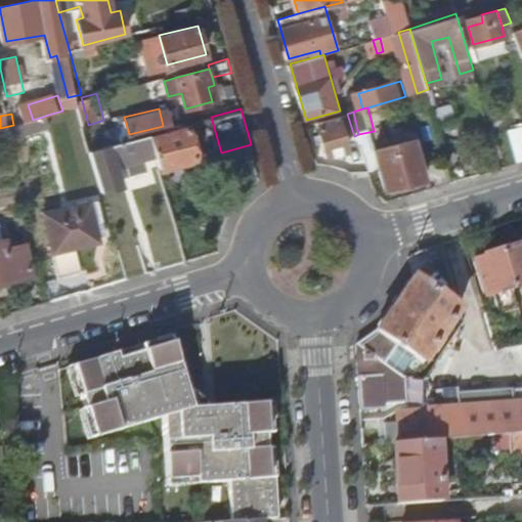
[(16,125),(19,137),(51,127),(48,115),(33,120),(16,125)]
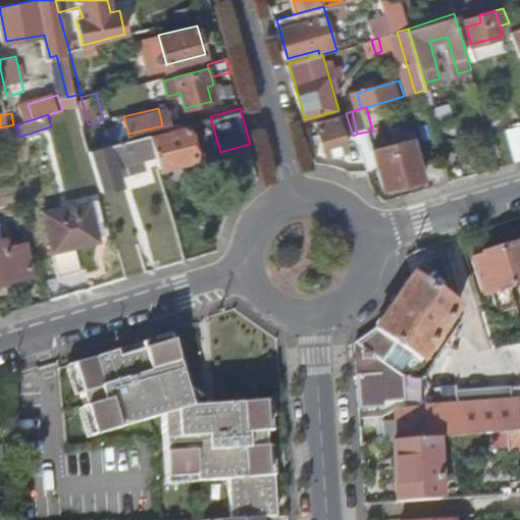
[(316,125),(319,136),(321,144),(325,157),(346,152),(341,136),(346,134),(341,114),(335,116),(336,120),(316,125)]
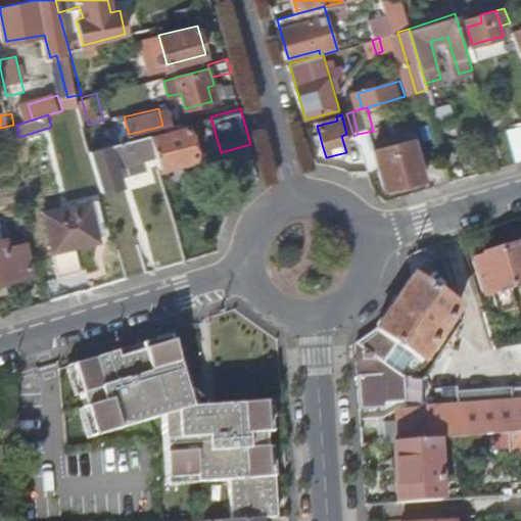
[(157,153),(160,167),(196,155),(187,123),(151,133),(157,153)]
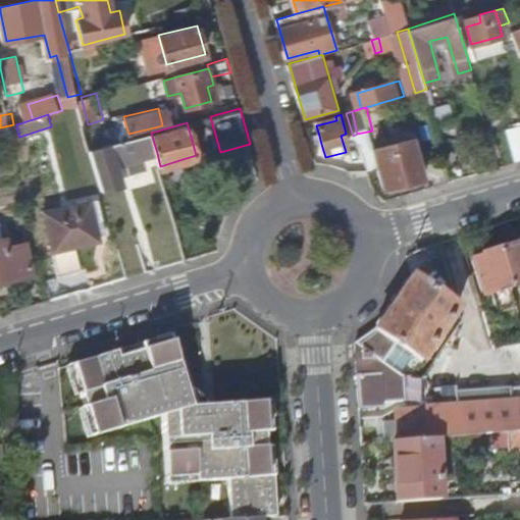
[(519,122),(510,124),(516,157),(519,156),(519,122)]
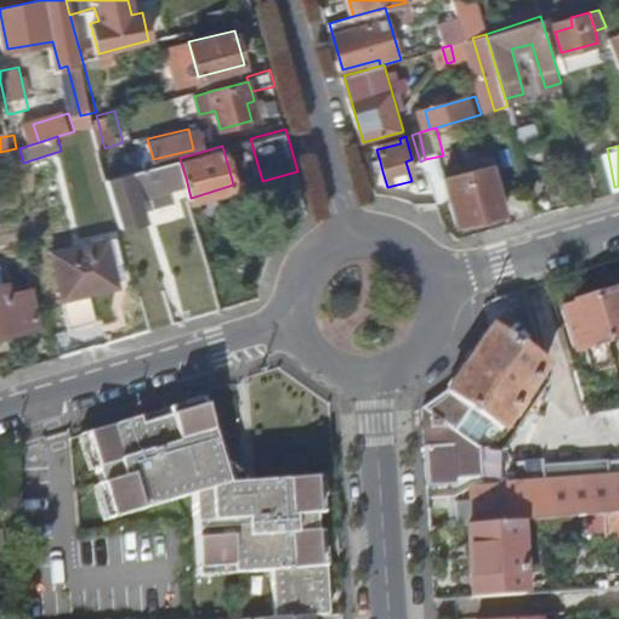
[(523,157),(534,194),(563,187),(552,148),(523,157)]
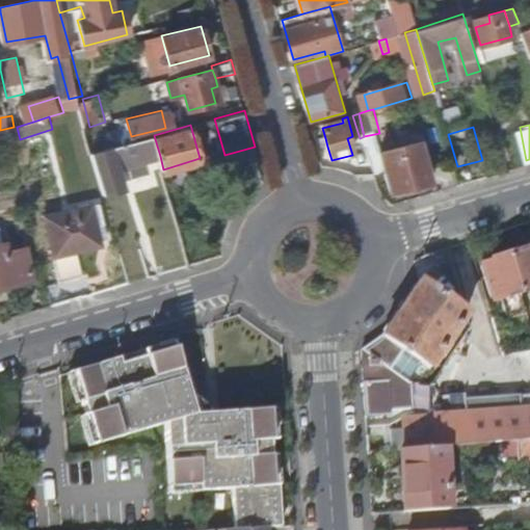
[(96,151),(107,193),(126,187),(121,166),(132,163),(135,174),(149,170),(146,160),(160,156),(154,135),(96,151)]
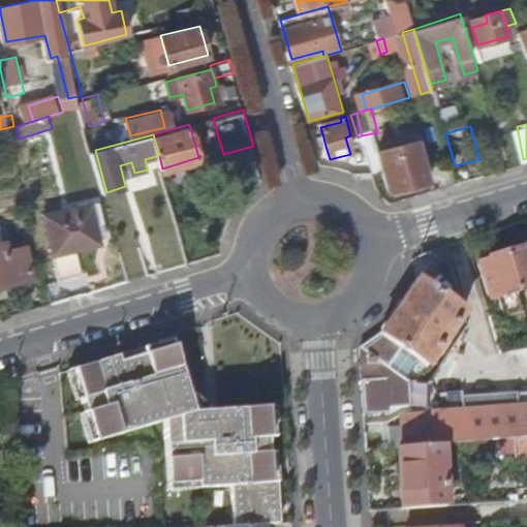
[(420,141),(381,152),(393,192),(430,181),(420,141)]
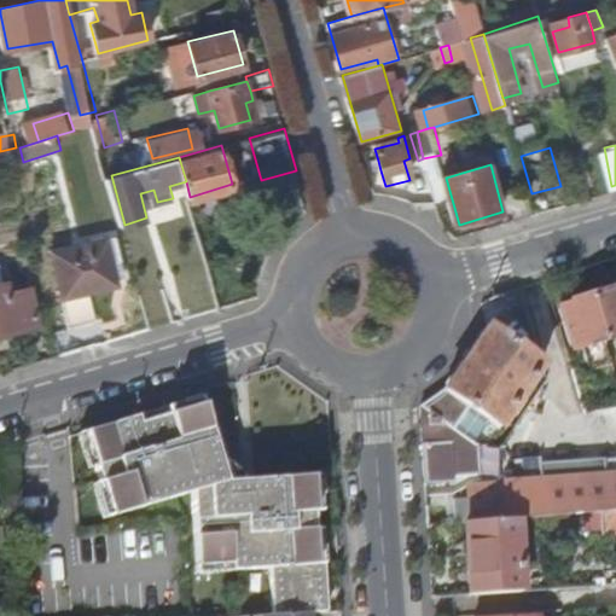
[(416,181),(423,207),(436,202),(426,170),(418,173),(416,181)]
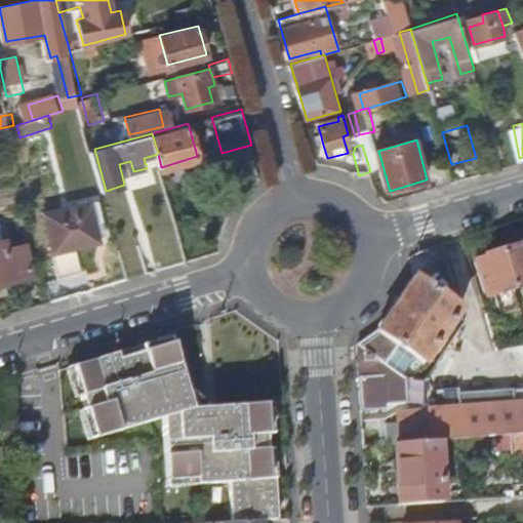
[(101,198),(93,200),(102,235),(109,234),(101,198)]
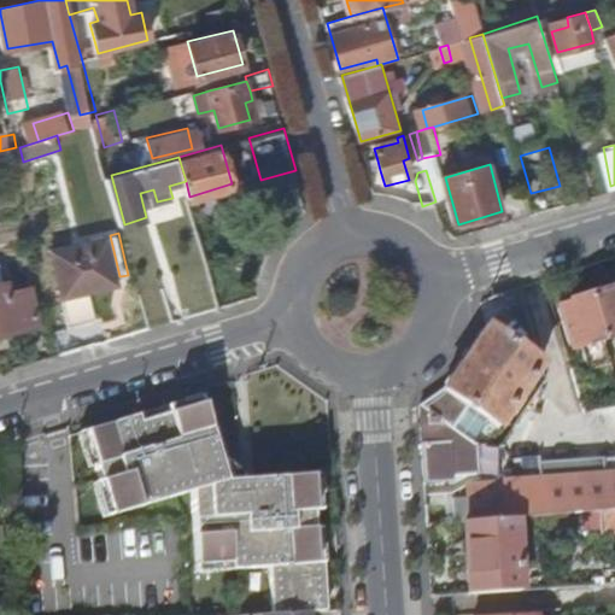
[(110,235),(56,249),(72,323),(101,317),(94,288),(121,281),(110,235)]
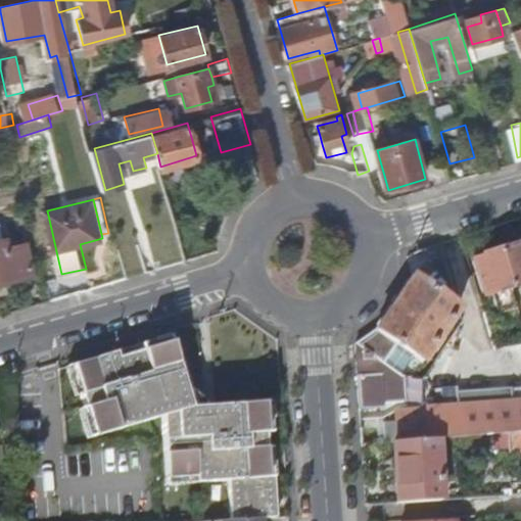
[(0,279),(14,277),(33,273),(26,240),(8,244),(7,237),(3,238),(0,224),(0,279)]
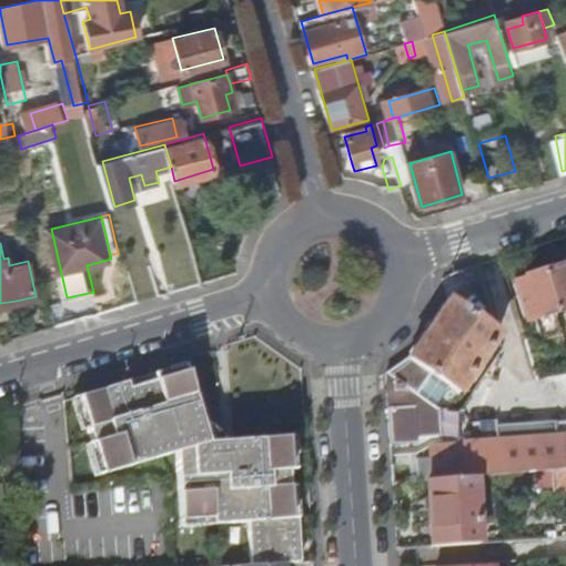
[(543,271),(555,313),(565,310),(565,266),(564,268),(563,264),(543,271)]
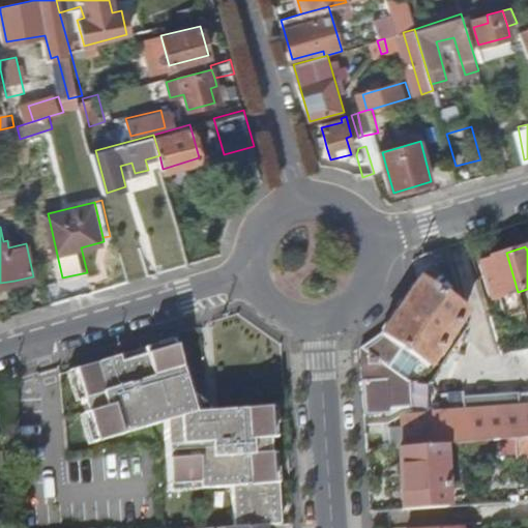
[(480,265),(492,300),(518,292),(506,253),(490,258),(492,261),(480,265)]
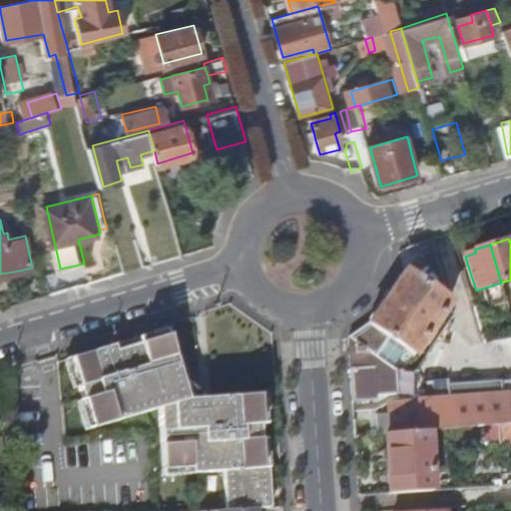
[(451,304),(407,273),(371,324),(350,338),(375,356),(388,337),(396,343),(389,354),(404,365),(411,354),(413,356),(451,304)]
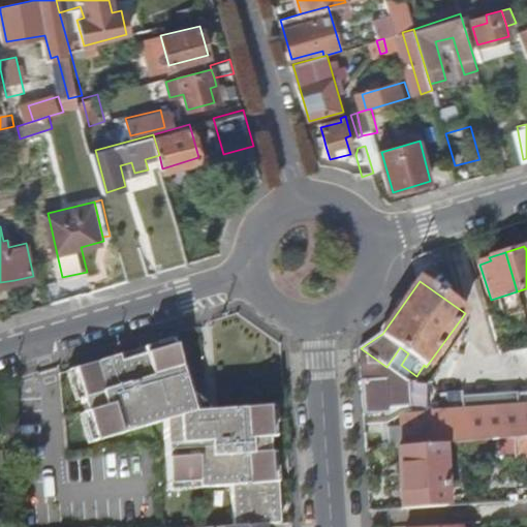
[(161,417),(190,408),(169,337),(71,366),(93,437),(161,417)]
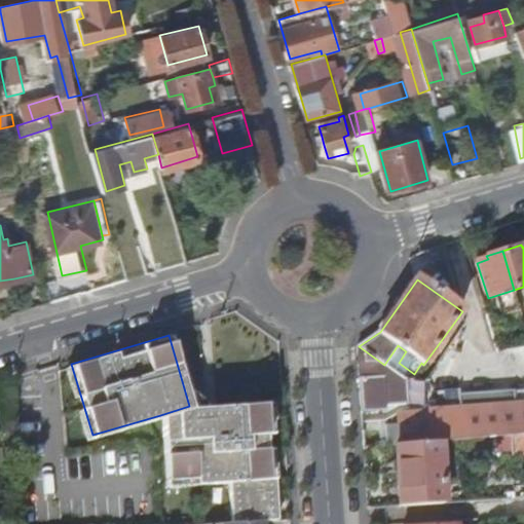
[(359,346),(364,411),(386,410),(385,406),(407,404),(405,379),(384,365),(359,346)]
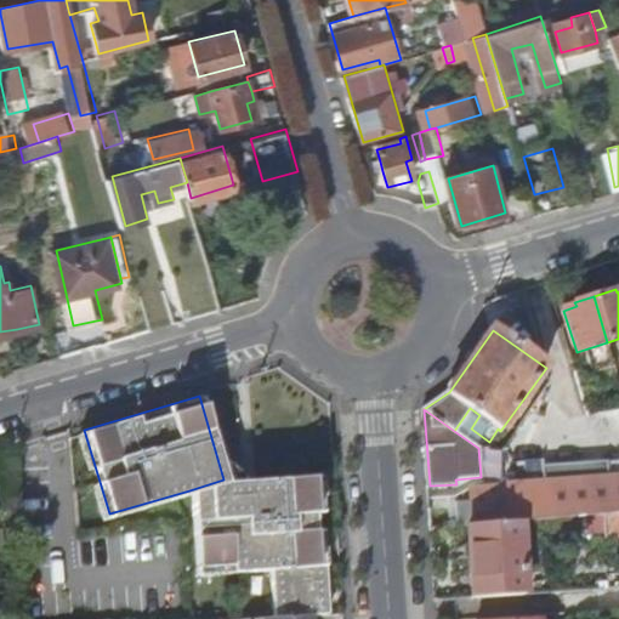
[(618,458),(549,464),(550,476),(514,480),(514,484),(473,488),(475,503),(463,504),(464,524),(471,524),(521,520),(600,514),(618,511),(618,458)]
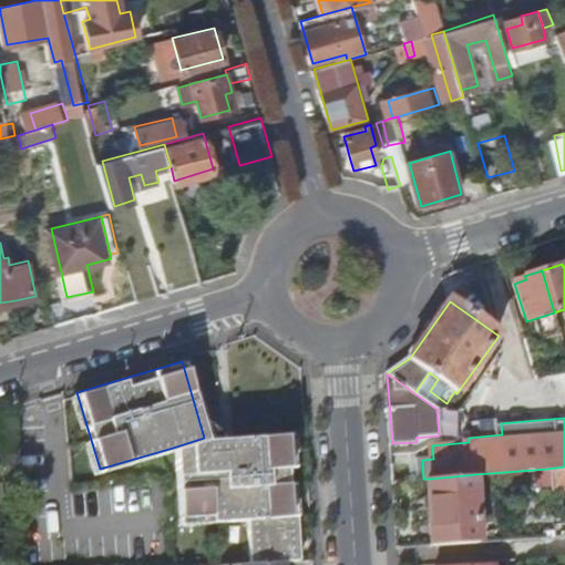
[(283,433),(204,438),(173,448),(178,521),(245,517),(287,514),(283,433)]
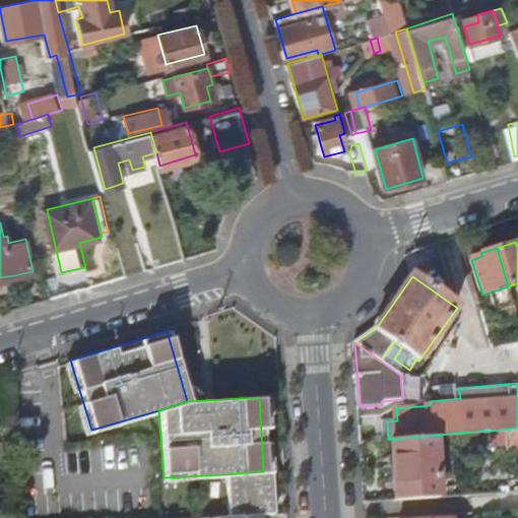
[(517,428),(502,430),(504,446),(517,444),(517,428)]
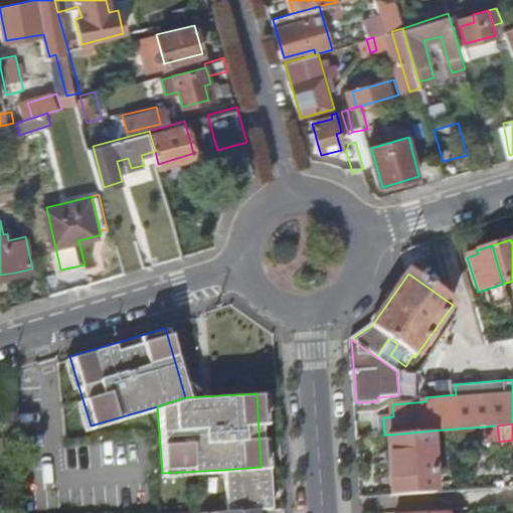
[(432,431),(390,435),(393,478),(434,475),(432,431)]
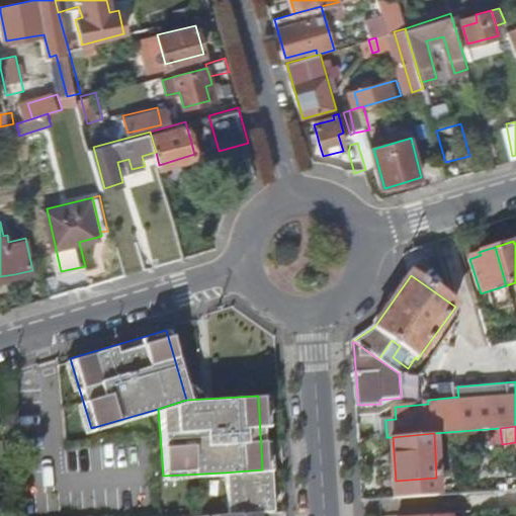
[(226,512),(271,509),(268,469),(262,469),(224,473),(226,512)]
